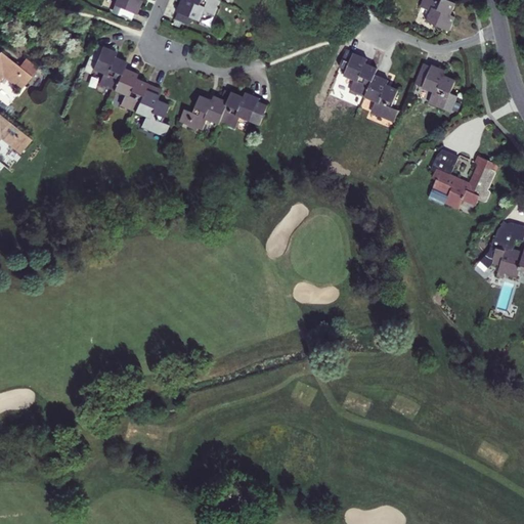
[(136,0),(113,0),(111,6),(117,8),(132,14),(134,15),(140,2),(136,0)]
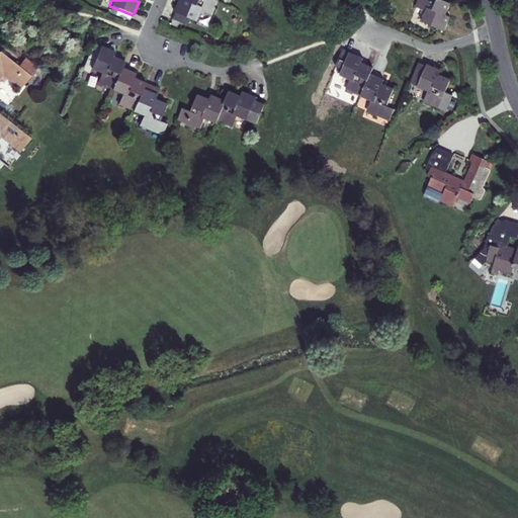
[(213,0),(183,0),(184,0),(182,0),(177,0),(172,13),(173,13),(187,19),(195,22),(199,13),(209,17),(217,1),(213,0)]
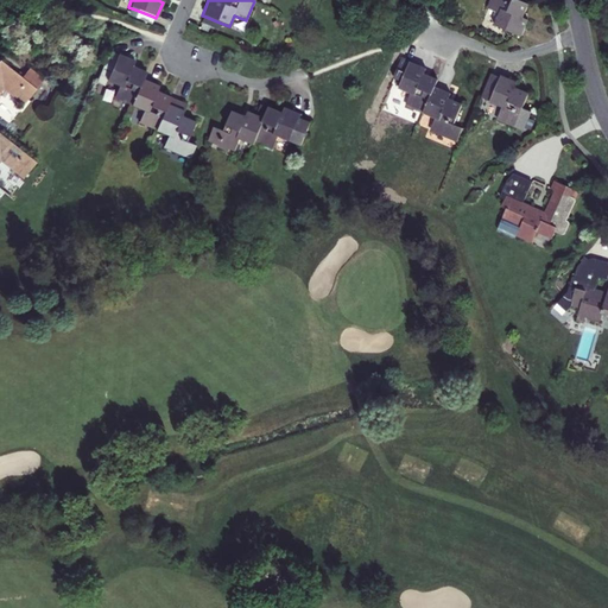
[(526,6),(512,0),(487,0),(485,10),(496,14),(492,26),(520,38),(526,21),(520,18),(526,6)]
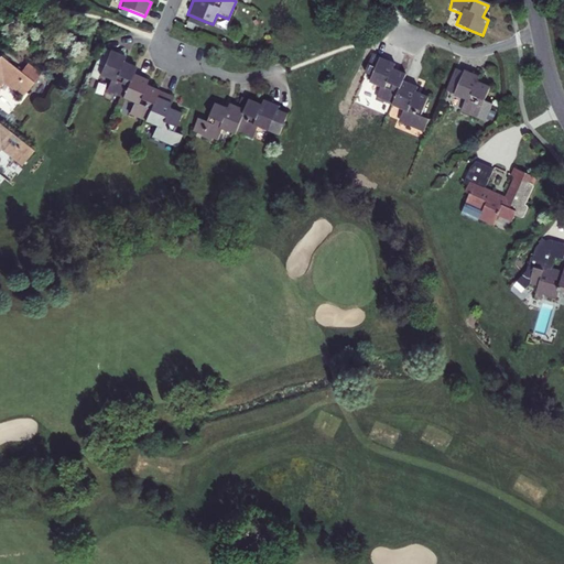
[(126,9),(122,18),(139,24),(142,15),(126,9)]
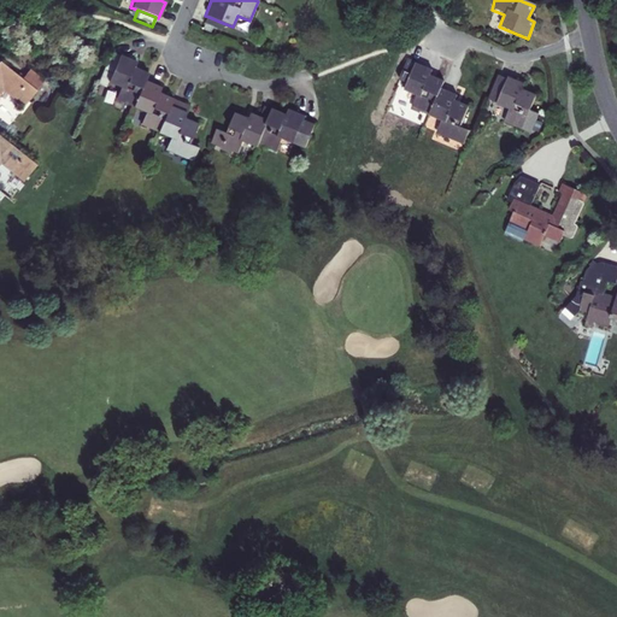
[(206,16),(204,24),(219,31),(223,23),(206,16)]
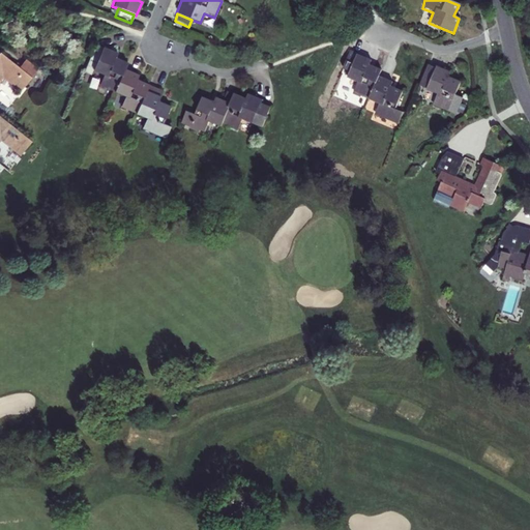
[(114,93),(124,69),(126,63),(114,58),(116,53),(101,47),(101,48),(92,43),(88,53),(97,57),(92,71),(101,76),(97,87),(114,93)]
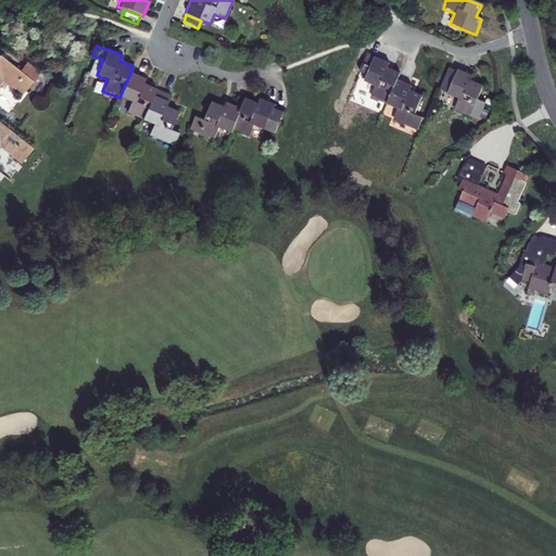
[(396,79),(399,73),(387,67),(388,63),(366,53),(358,72),(365,74),(362,81),(373,86),(369,97),(386,103),(396,79)]
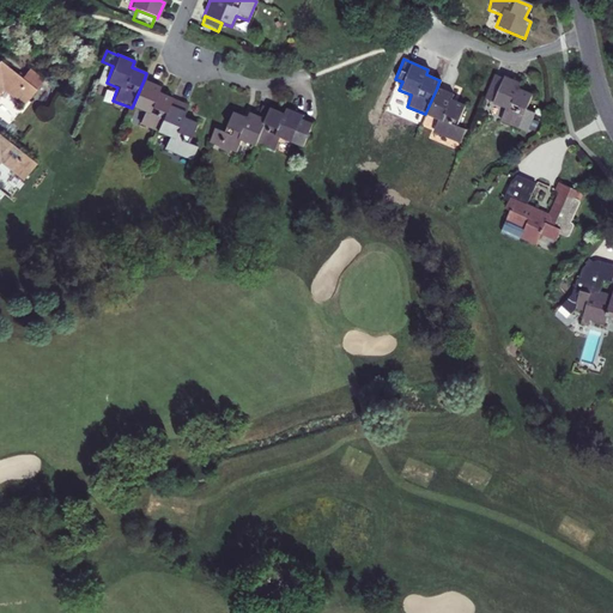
[(113,66),(102,61),(91,89),(102,93),(107,83),(113,66)]
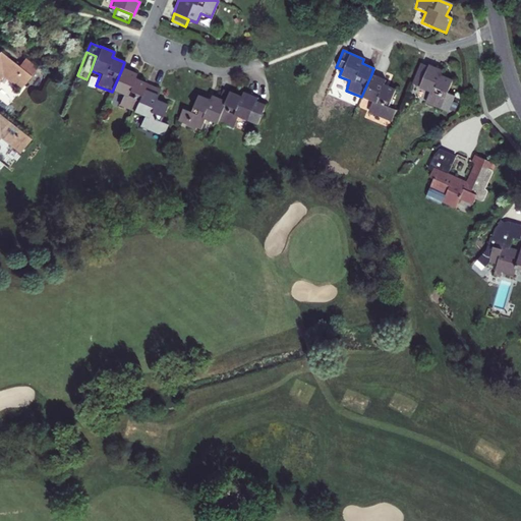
[(20,93),(39,69),(26,59),(19,68),(0,54),(0,53),(0,82),(3,78),(20,93)]
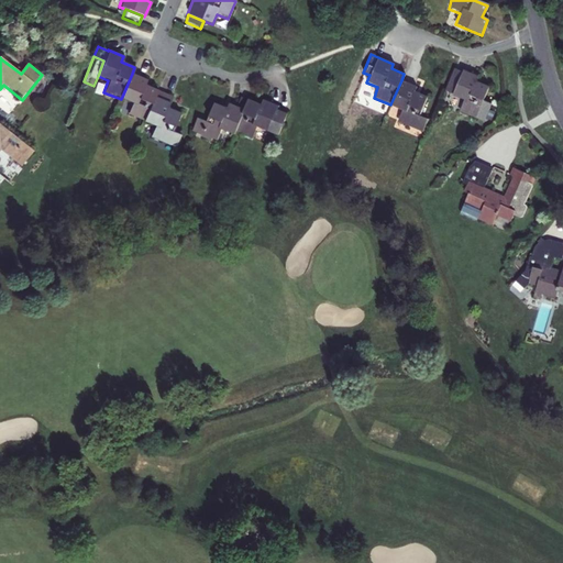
[(450,94),(450,95),(462,100),(456,112),(482,121),(489,105),(481,101),(487,87),(472,81),(474,76),(460,70),(460,73),(452,69),(443,91),(450,94)]
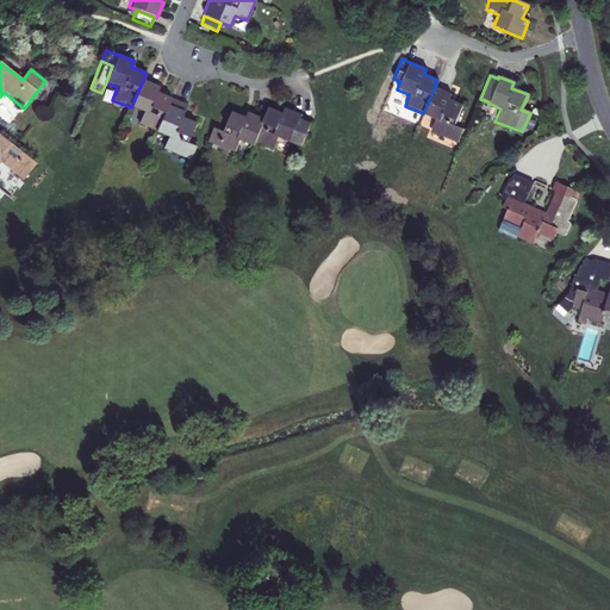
[(156,132),(168,104),(170,98),(156,92),(159,86),(143,80),(131,107),(141,112),(137,125),(156,132)]
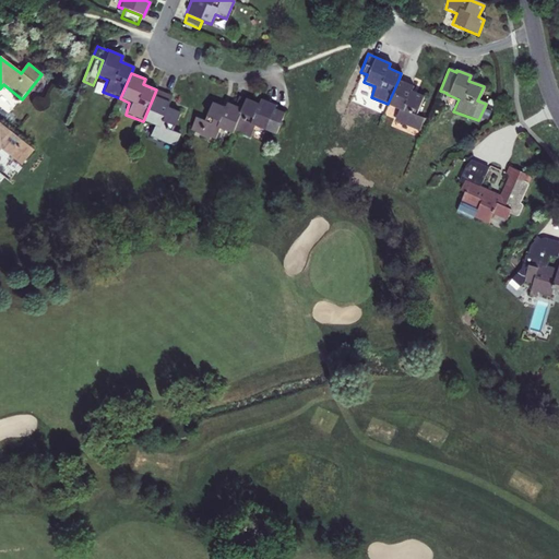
[(388,104),(387,107),(395,110),(392,120),(417,130),(423,117),(416,115),(424,95),(412,91),(413,85),(399,80),(388,104)]
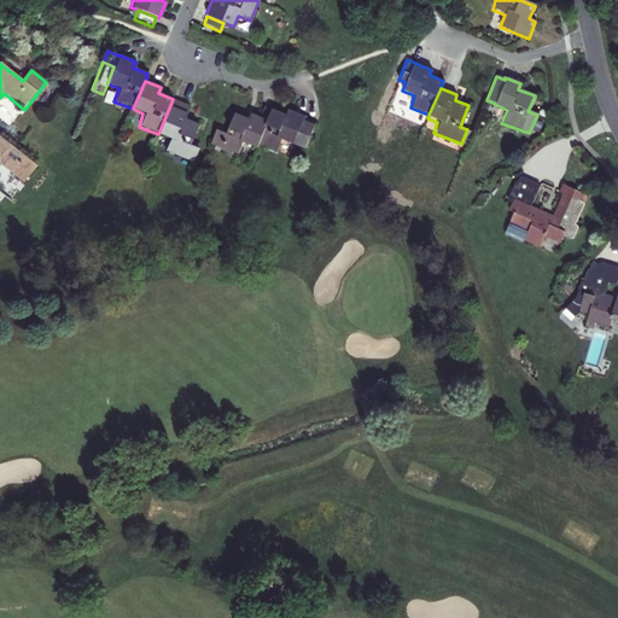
[(185,112),(170,105),(158,134),(169,139),(164,151),(191,163),(197,149),(188,145),(197,123),(184,117),(185,112)]
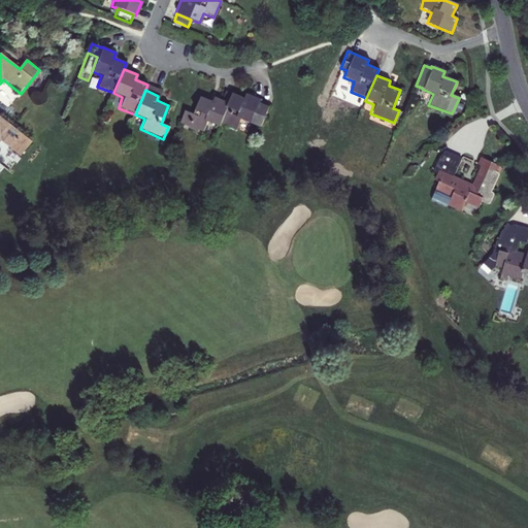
[(243,98),(234,93),(230,103),(221,125),(235,131),(239,120),(261,129),(269,107),(259,103),(261,100),(244,94),(243,98)]
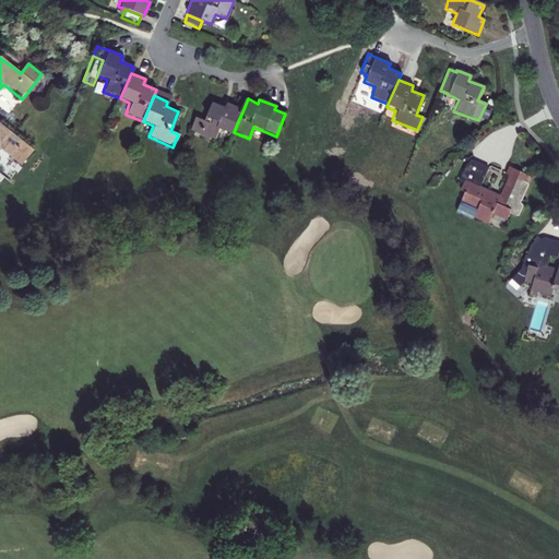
[(204,121),(194,118),(189,132),(199,135),(199,138),(206,142),(207,140),(213,142),(218,130),(233,135),(234,132),(244,109),(227,103),(224,108),(212,103),(204,121)]
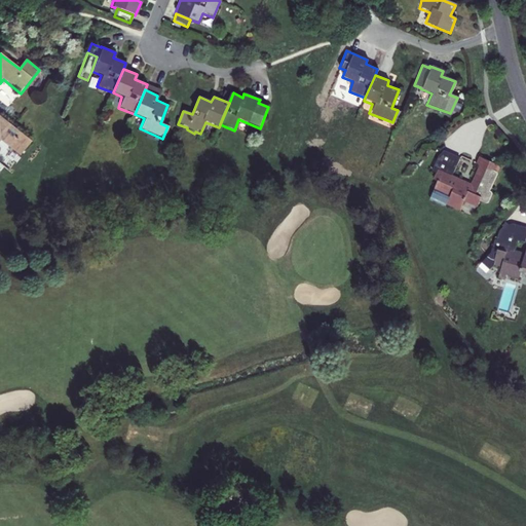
[(33,143),(0,116),(0,143),(1,142),(22,157),(33,143)]
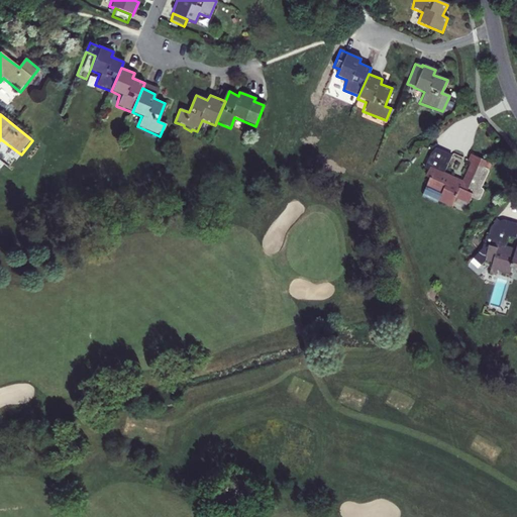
[(432,157),(428,169),(424,178),(430,180),(426,189),(439,194),(436,201),(450,207),(453,198),(468,204),(470,197),(478,200),(483,190),(480,189),(487,171),(483,169),(486,163),(469,156),(464,164),(468,166),(460,182),(446,176),(453,160),(437,152),(432,157)]
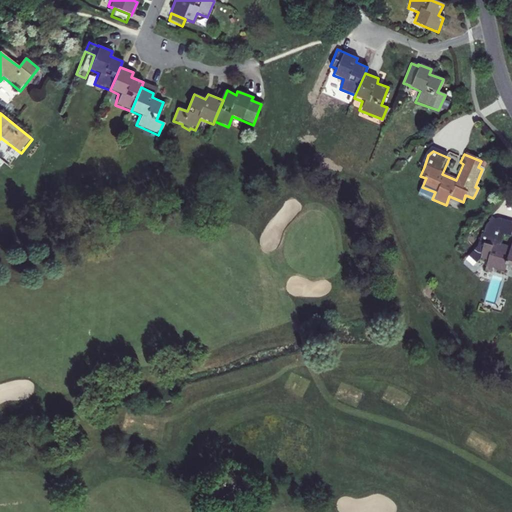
[(511,239),(509,247),(499,244),(504,229),(511,232),(511,230),(511,218),(498,214),(491,222),(488,231),(486,235),(481,234),(476,249),(481,251),(479,259),(488,262),(487,267),(504,273),(507,261),(511,262),(511,239)]
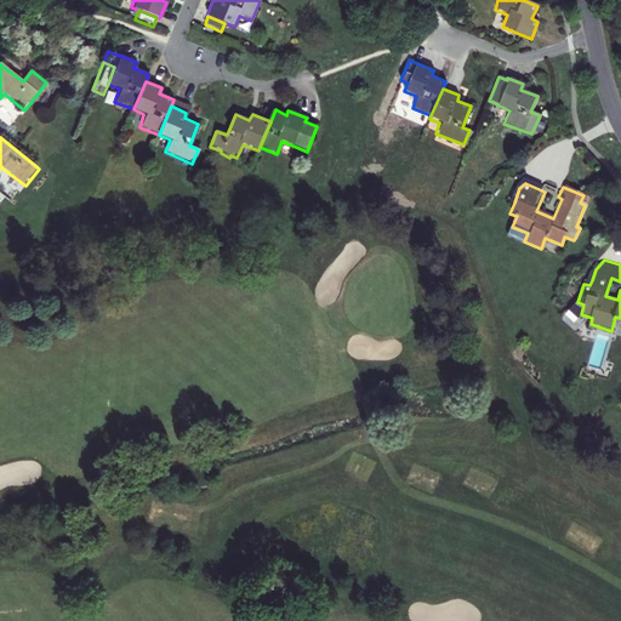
[(605,352),(611,336),(603,332),(597,349),(605,352)]
